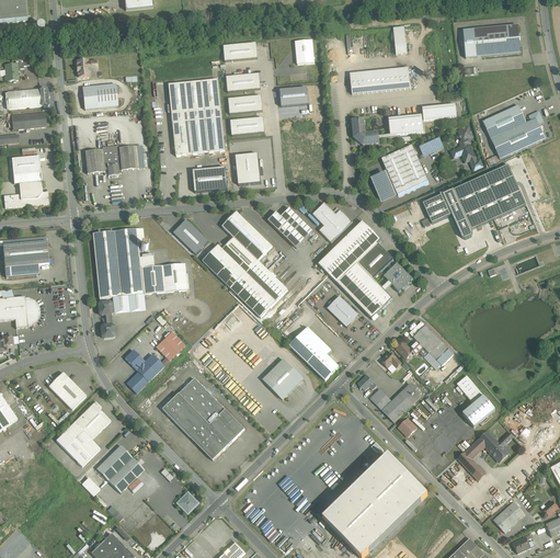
[(0,21),(26,19),(26,16),(25,16),(23,0),(0,0),(0,21)]
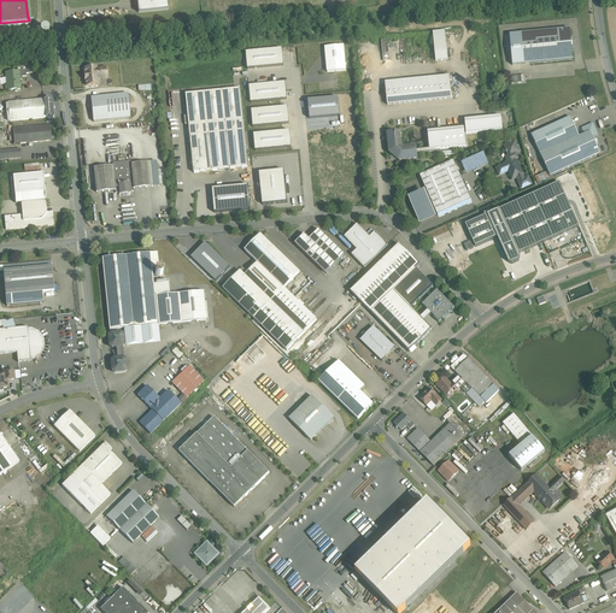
[(136,0),(138,10),(168,6),(166,0),(136,0)]
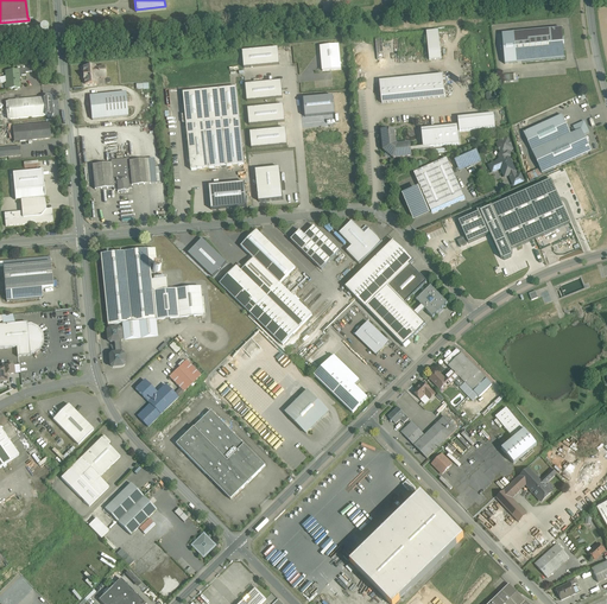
[(561,25),(512,30),(516,59),(563,55),(561,25)]
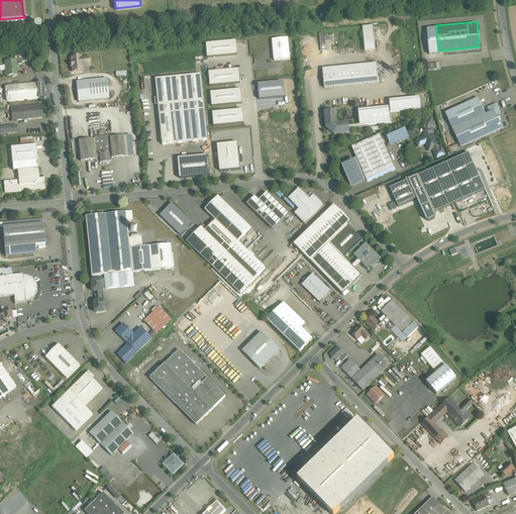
[(372,23),(362,24),(364,48),(374,47),(372,23)]
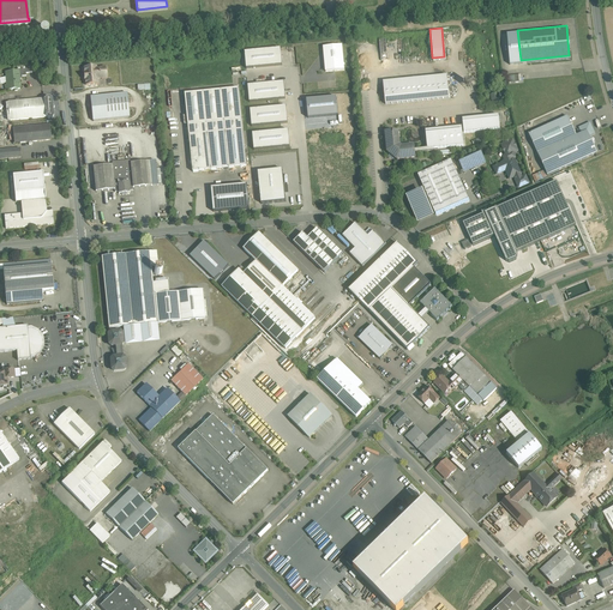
[(342,42),(323,43),(324,68),(343,67),(342,42)]
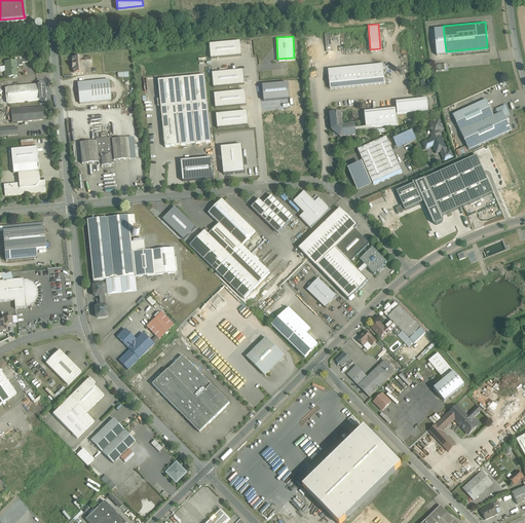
[(239,39),(208,42),(210,57),(241,52),(239,39)]
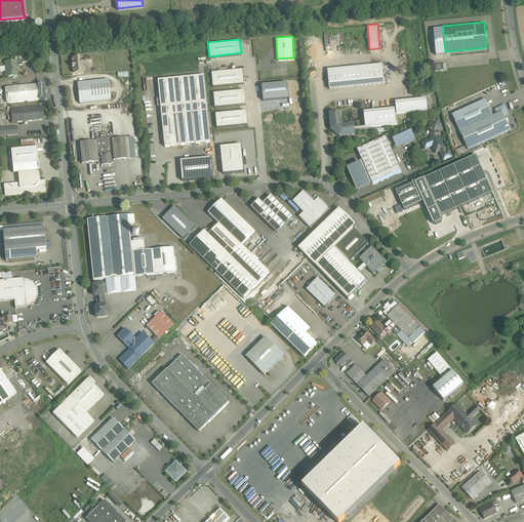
[(21,57),(14,58),(15,65),(16,65),(17,64),(17,63),(22,63),(22,59),(27,59),(26,53),(19,53),(21,57)]
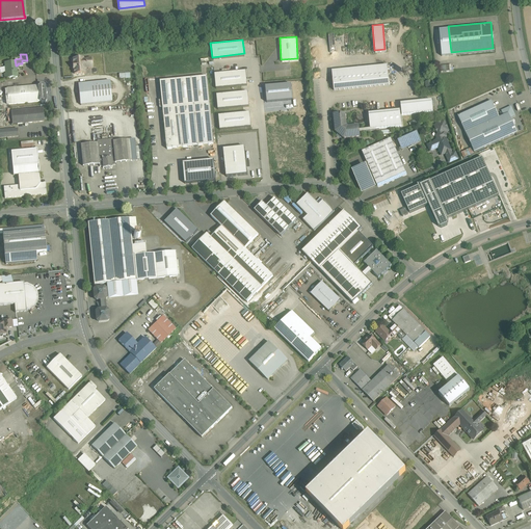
[(82,55),(72,56),(72,60),(72,67),(73,67),(73,71),(83,70),(83,65),(85,65),(84,56),(82,56),(82,55)]
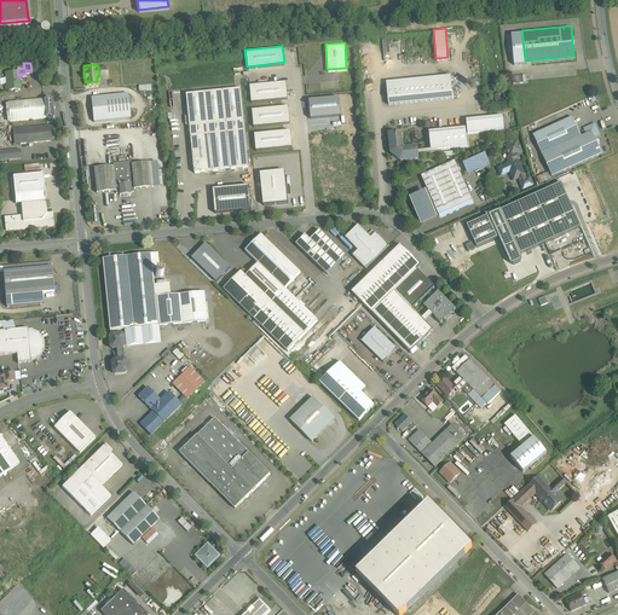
[(11,69),(5,70),(5,75),(0,75),(0,81),(6,81),(5,83),(5,86),(6,87),(12,87),(13,88),(16,88),(17,86),(19,86),(18,76),(17,69),(13,69),(12,68),(11,69)]
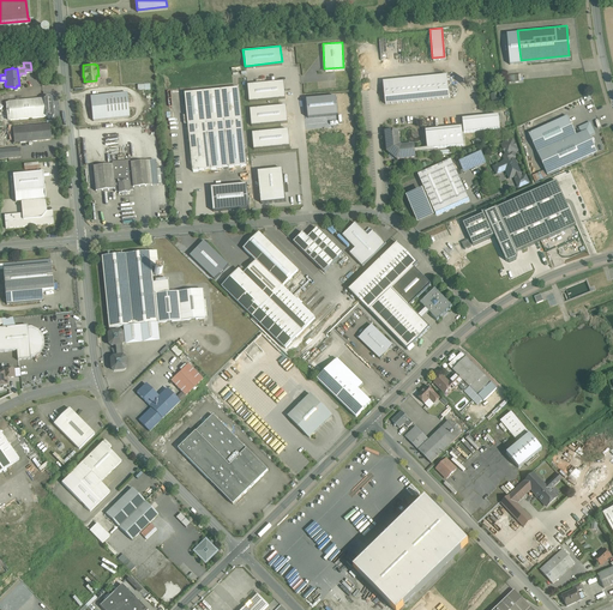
[(446,72),(383,79),(384,101),(449,95),(446,72)]
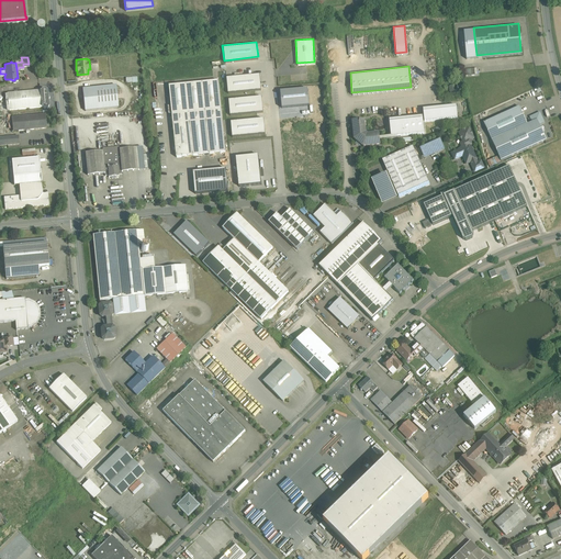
[(259,73),(226,76),(227,91),(260,88),(259,73)]
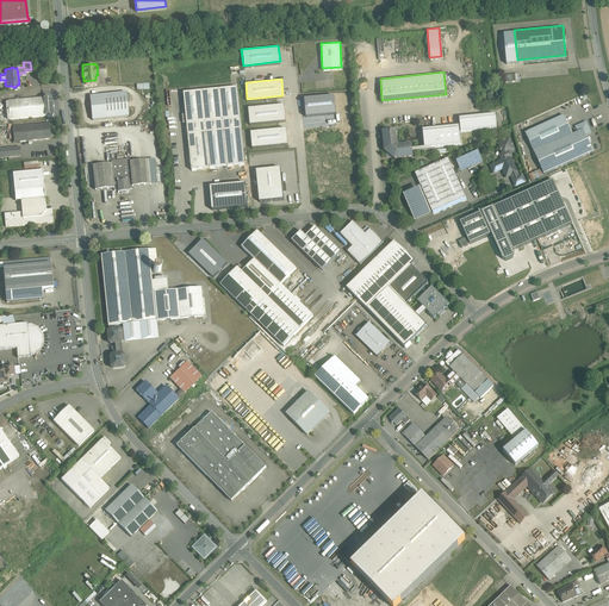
[(236,85),(184,91),(191,168),(244,162),(236,85)]
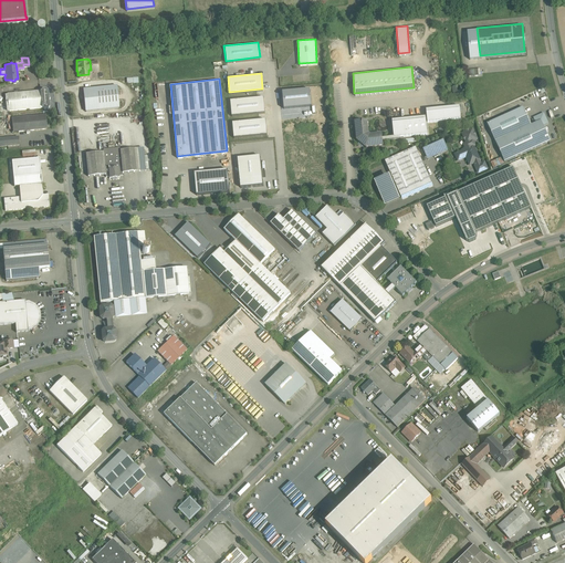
[(115,83),(83,86),(85,108),(117,105),(115,83)]
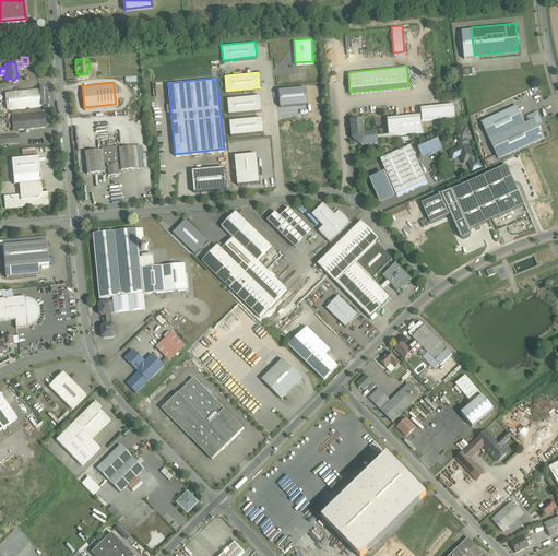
[(451,82),(447,82),(448,89),(451,91),(455,92),(459,90),(460,86),(459,82),(455,83),(455,86),(453,87),(452,86),(451,82)]
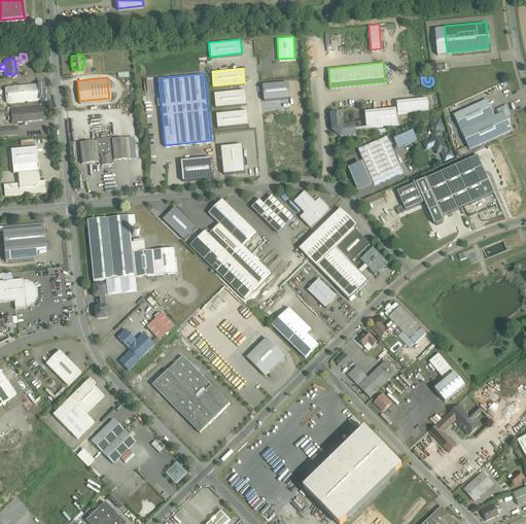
[(43,82),(42,80),(41,80),(40,79),(39,81),(37,82),(38,98),(39,98),(40,99),(44,99),(45,97),(44,91),(45,90),(44,89),(43,82)]
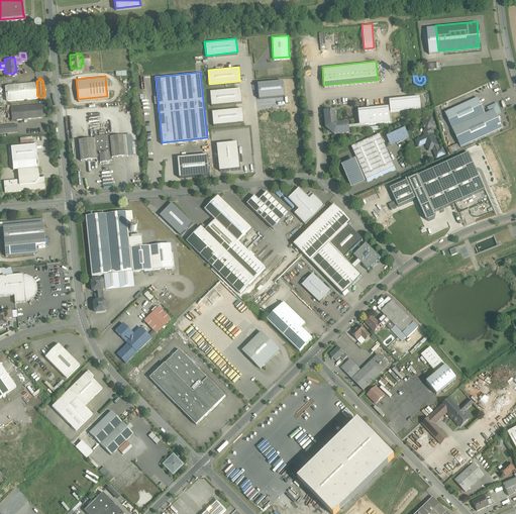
[(36,81),(6,84),(7,99),(37,96),(36,81)]
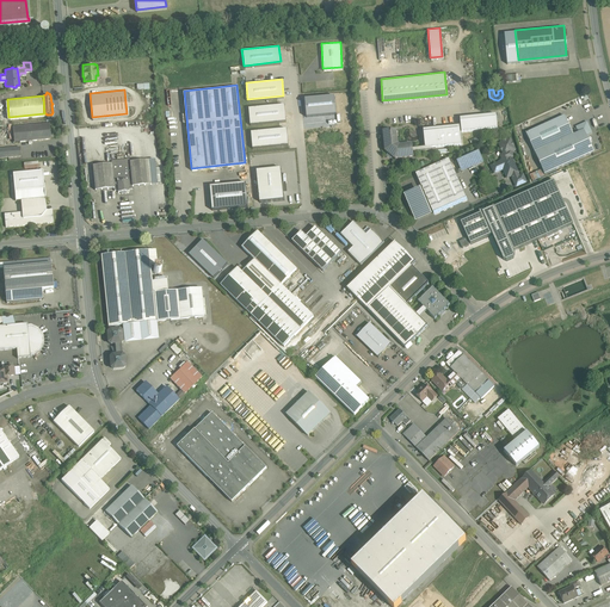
[(284,103),(248,106),(250,123),(285,119),(284,103)]
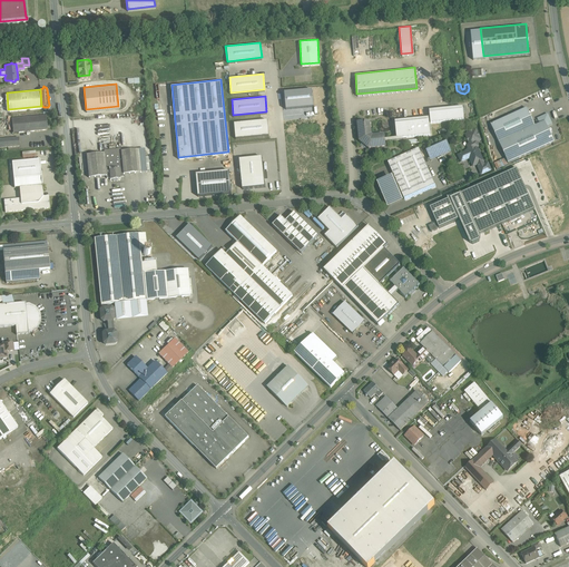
[(462,104),(429,108),(429,117),(428,117),(428,120),(463,117),(462,104)]
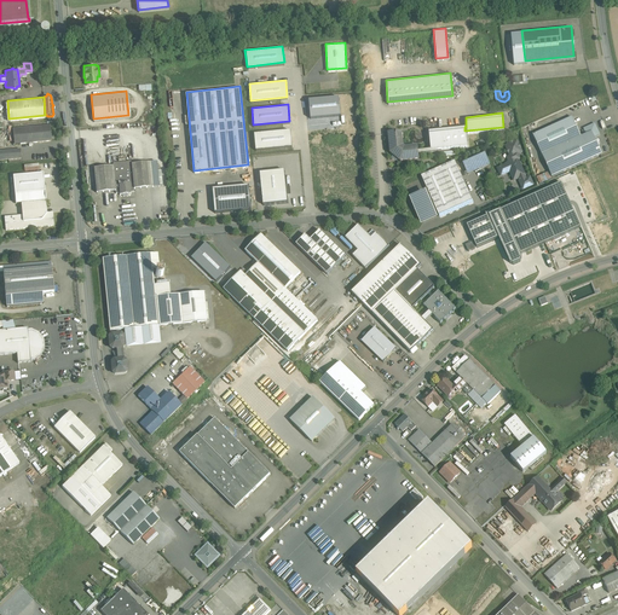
[(571,114),(532,132),(541,151),(579,133),(571,114)]
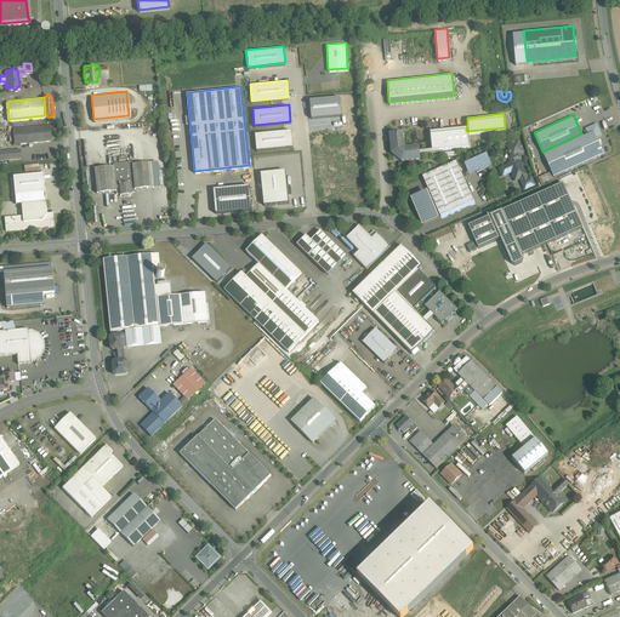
[(49,124),(39,125),(40,140),(50,138),(49,124)]
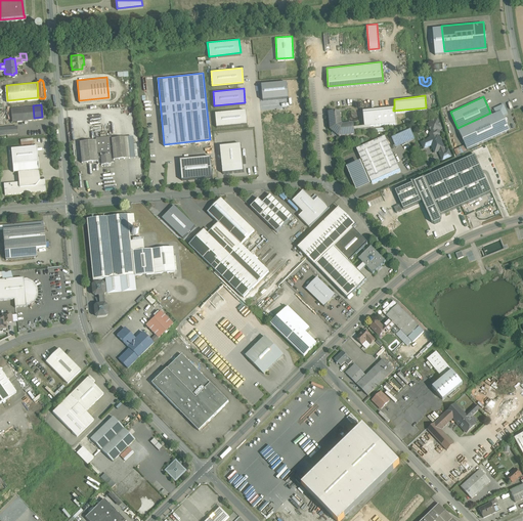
[(33,105),(10,107),(11,120),(34,118),(33,105)]
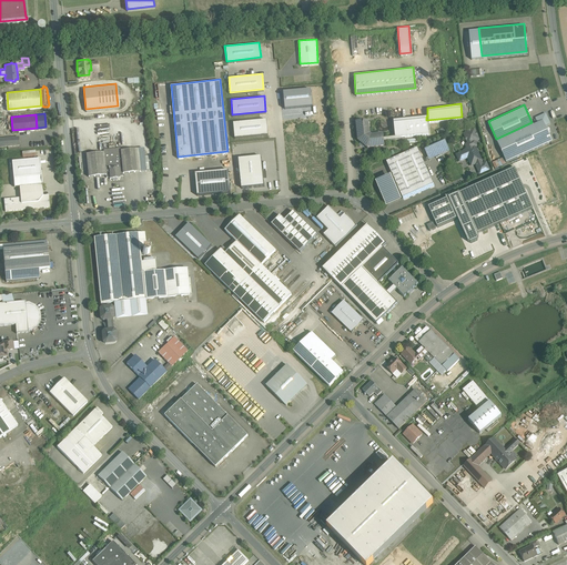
[(426,114),(393,118),(394,135),(427,132),(426,120),(426,117),(426,114)]
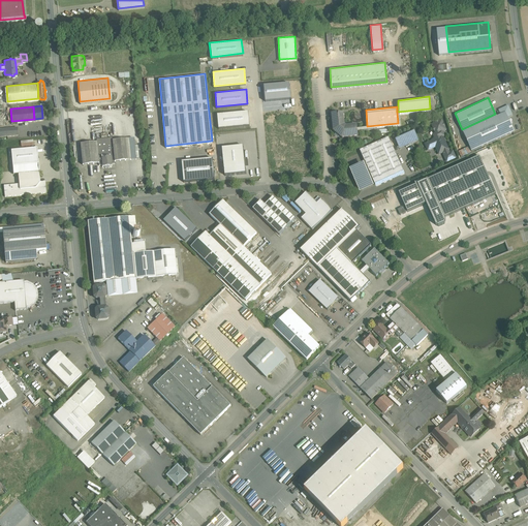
[(218,125),(249,123),(248,110),(217,112),(218,125)]
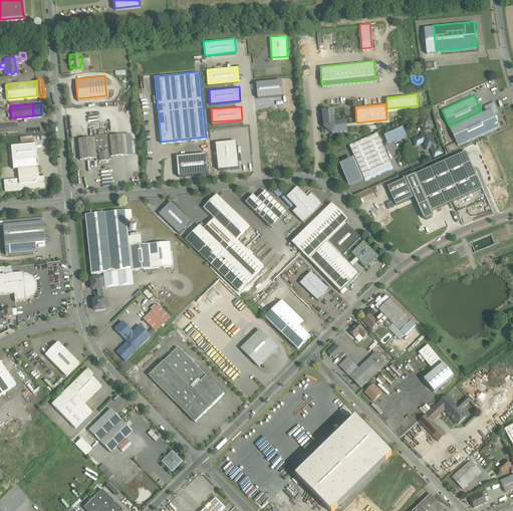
[(481,110),(449,125),(457,144),(498,125),(495,117),(496,116),(496,115),(496,114),(495,114),(494,114),(490,106),(481,110)]
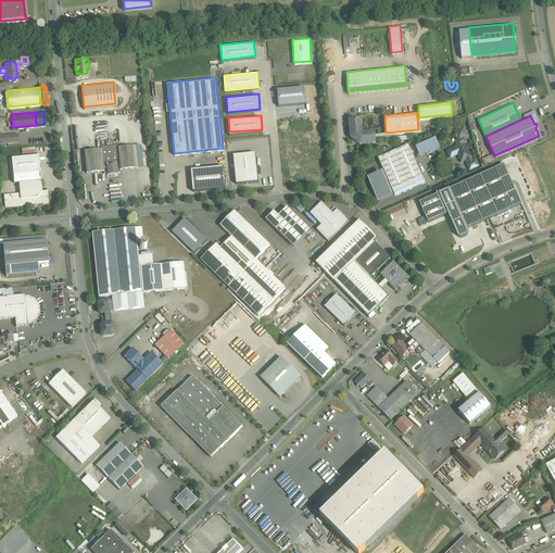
[(360,116),(354,117),(354,118),(353,118),(353,116),(348,117),(349,135),(358,142),(376,140),(375,135),(374,135),(373,134),(375,134),(374,128),(362,129),(361,128),(360,116)]
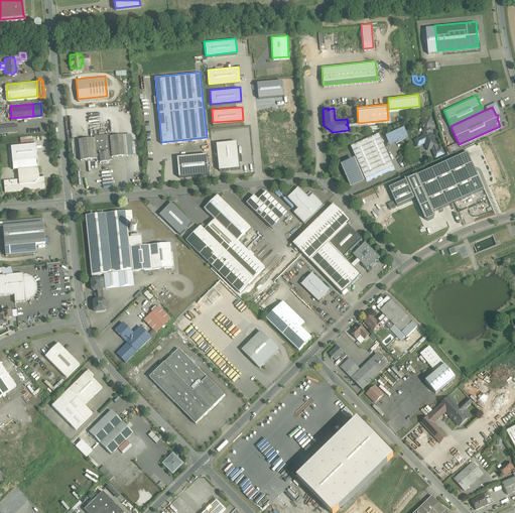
[(436,143),(430,130),(432,130),(430,125),(433,124),(432,120),(431,118),(429,115),(426,116),(424,117),(420,119),(422,122),(421,122),(422,125),(423,124),(424,127),(422,128),(423,133),(421,134),(414,138),(416,143),(424,140),(427,147),(431,145),(432,148),(437,146),(436,143)]
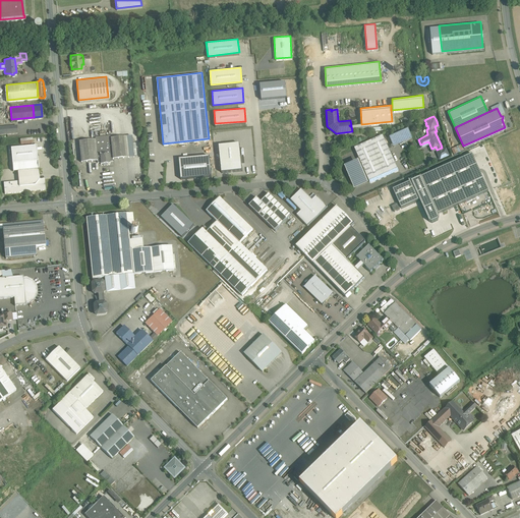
[(16,123),(0,124),(0,132),(17,131),(16,123)]
